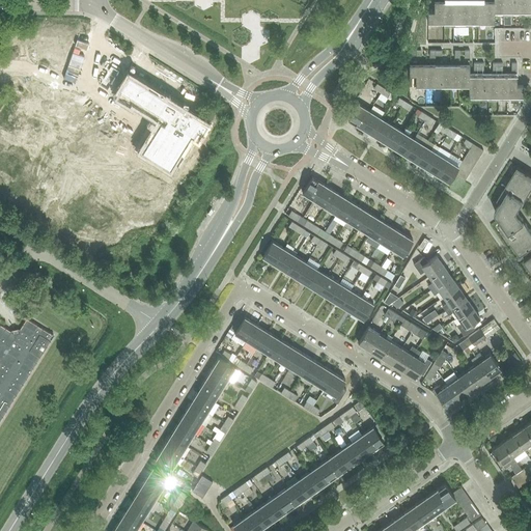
[(509,0),(493,0),(494,1),(494,11),(503,11),(503,1),(509,1),(509,0)]
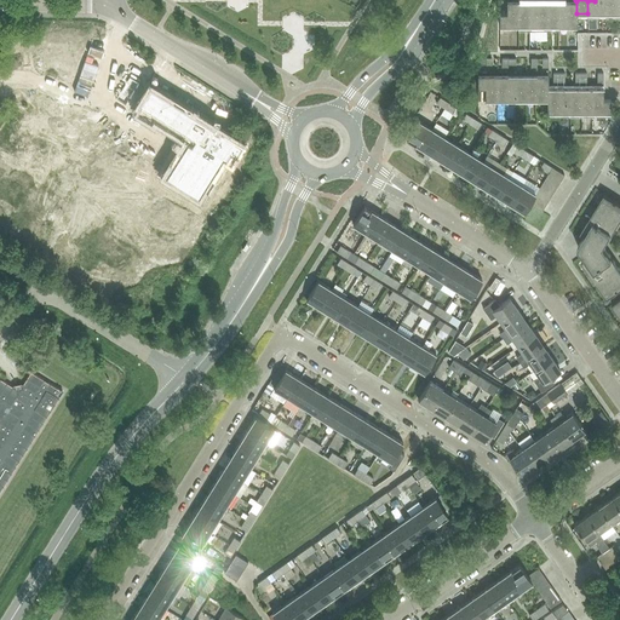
[(606,13),(606,0),(595,0),(595,1),(587,1),(587,13),(606,13)]
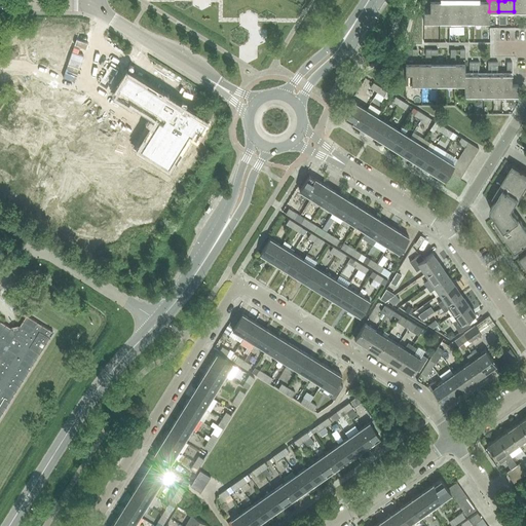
[(525,1),(525,0),(514,0),(514,11),(523,11),(523,1),(525,1)]
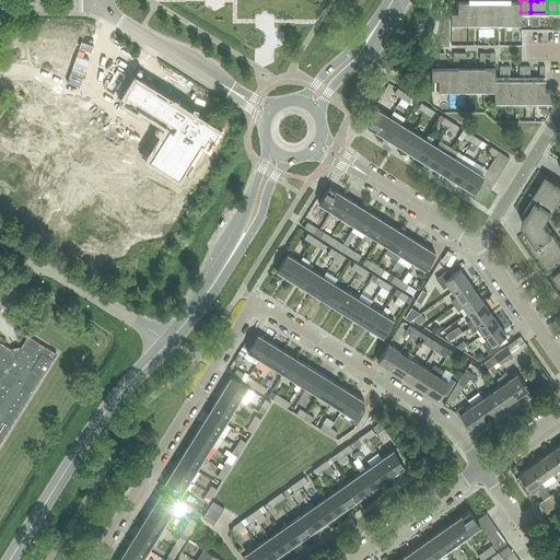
[(468,24),(468,1),(457,1),(457,12),(451,12),(451,23),(468,24)]
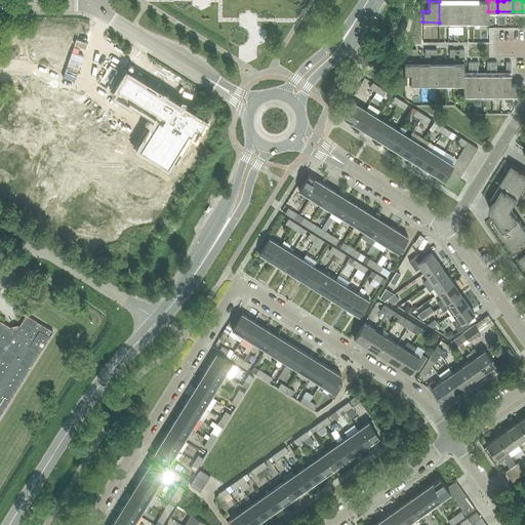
[(454,11),(454,1),(439,1),(439,23),(448,23),(448,11),(454,11)]
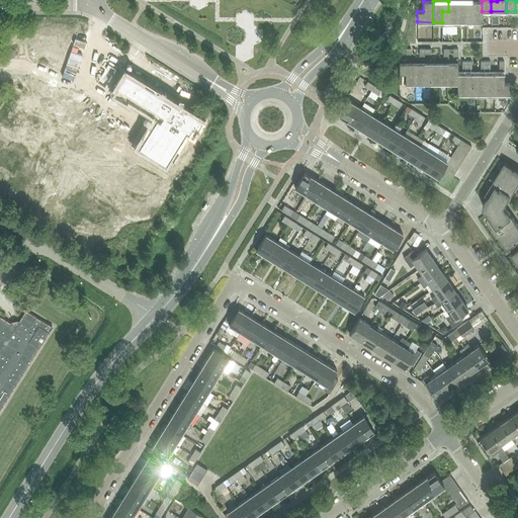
[(457,22),(457,1),(448,1),(448,11),(442,11),(442,22),(457,22)]
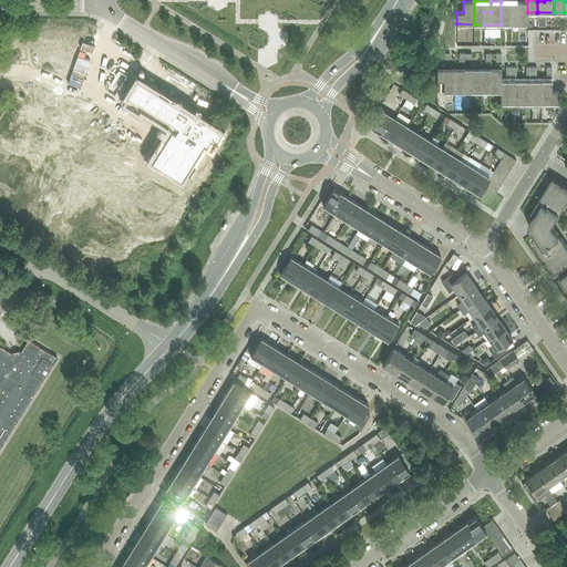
[(517,12),(517,1),(501,1),(501,24),(511,24),(511,12),(517,12)]
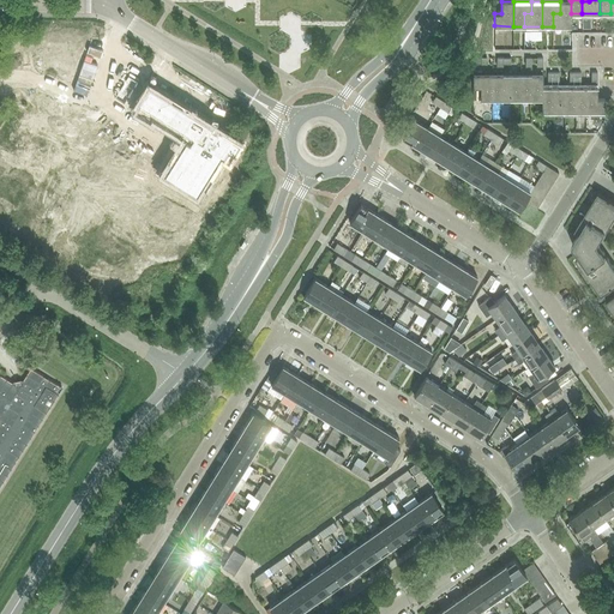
[(571,1),(560,1),(560,13),(553,13),(553,26),(571,26),(571,13),(571,1)]
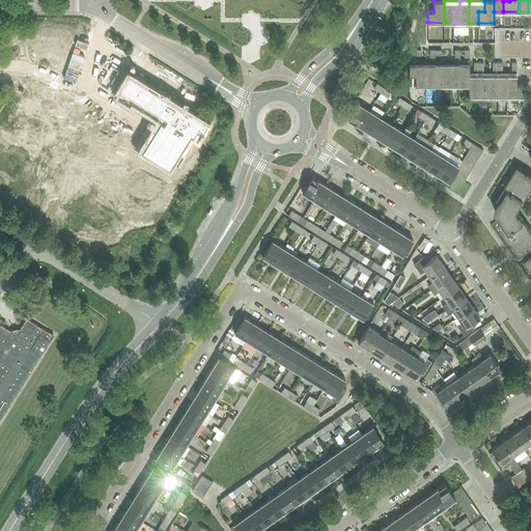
[(409,64),(409,75),(415,75),(415,85),(425,85),(425,64),(409,64)]
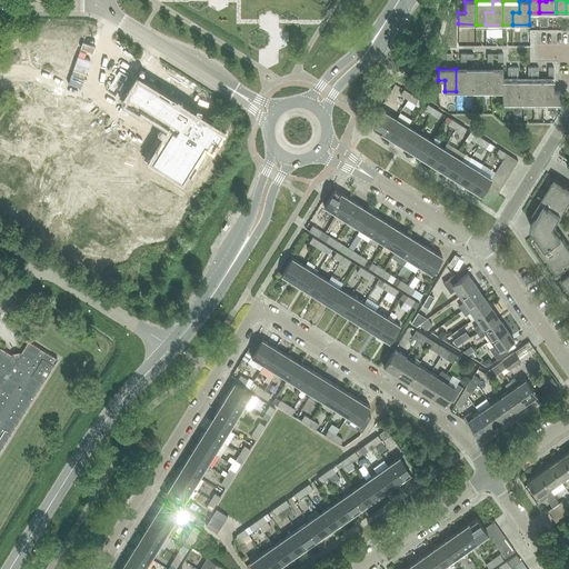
[(466,80),(466,69),(456,69),(456,91),(472,91),(472,80),(466,80)]
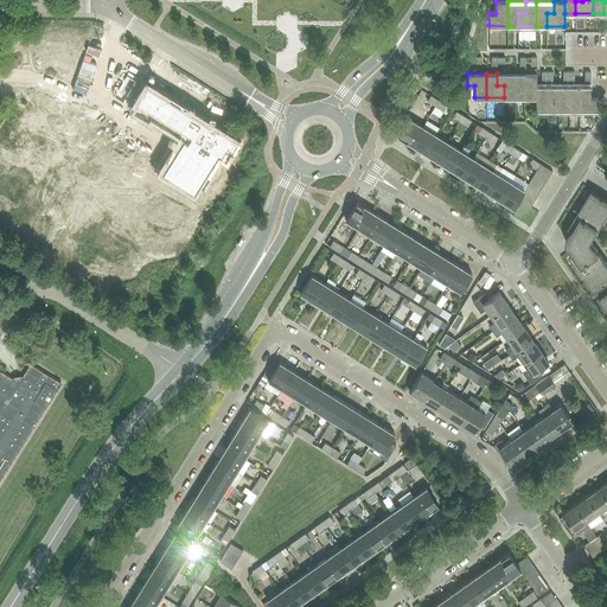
[(515,97),(515,74),(497,74),(497,85),(504,85),(504,97),(515,97)]
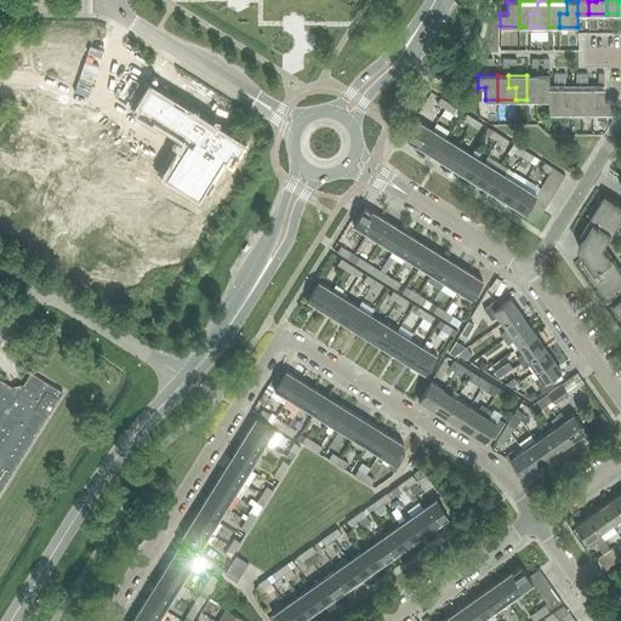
[(537,100),(537,75),(527,75),(527,100),(537,100)]
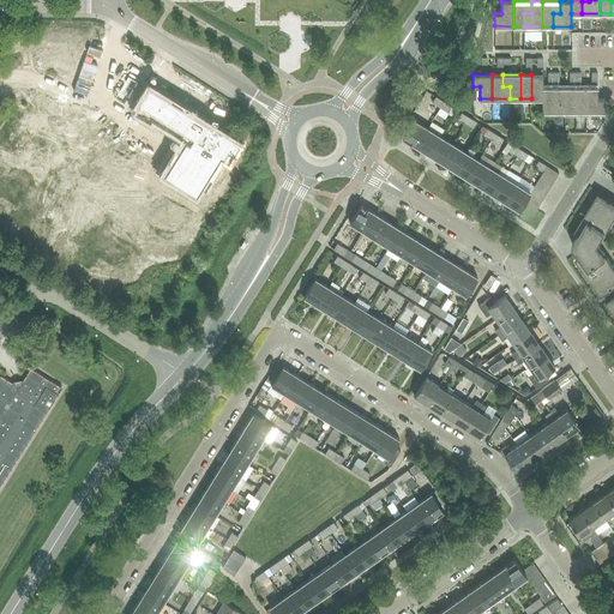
[(542,86),(542,74),(531,74),(531,98),(542,98),(542,86)]
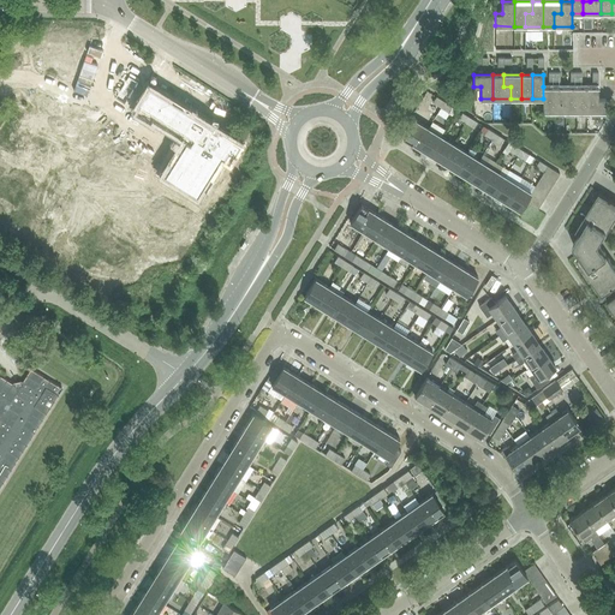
[(129,77),(114,97),(125,105),(138,83),(129,77)]
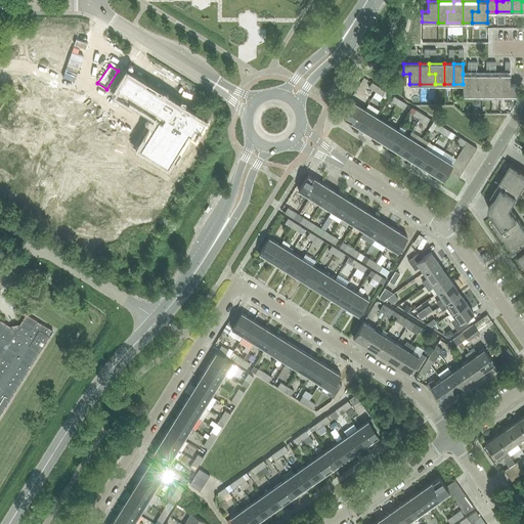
[(472,95),(472,74),(463,74),(463,84),(463,95),(472,95)]
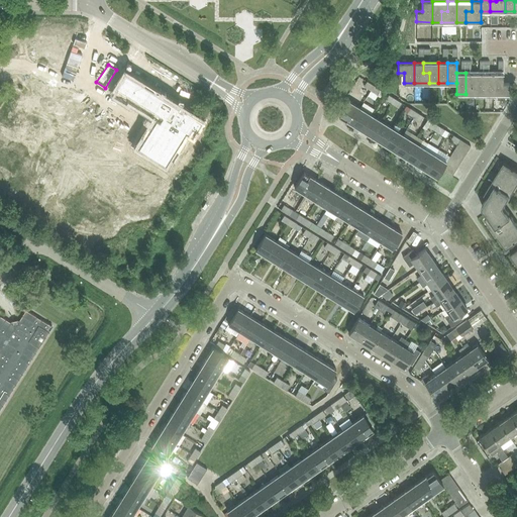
[(475,94),(475,73),(466,73),(466,94),(475,94)]
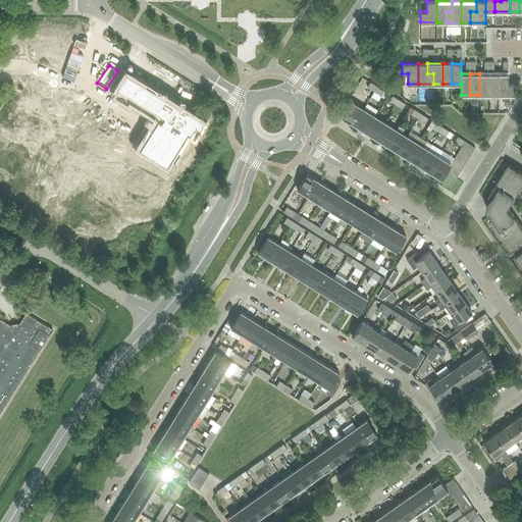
[(488,95),(488,73),(479,73),(479,95),(488,95)]
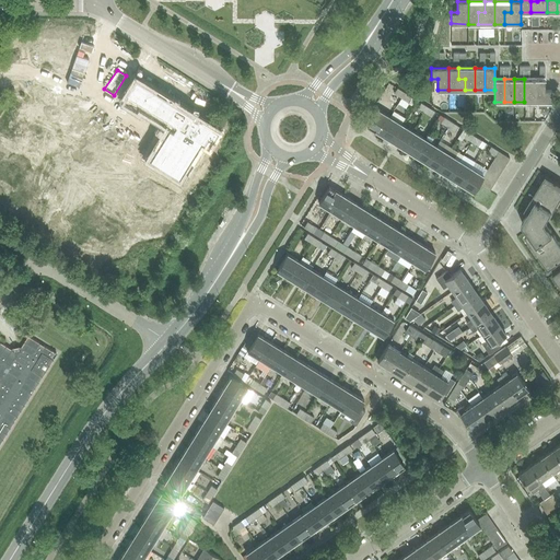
[(534,102),(534,79),(524,79),(524,102),(534,102)]
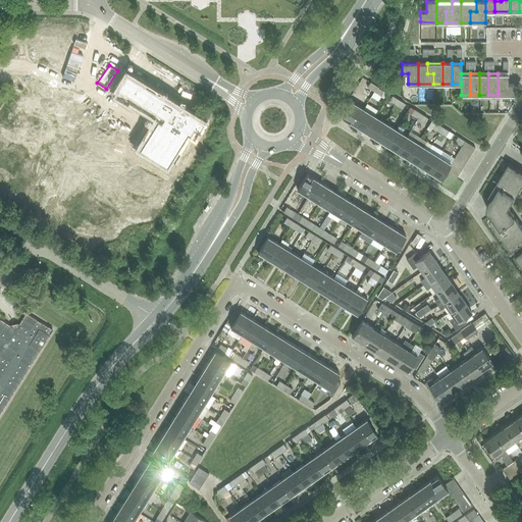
[(508,84),(508,73),(498,73),(498,95),(514,95),(514,84),(508,84)]
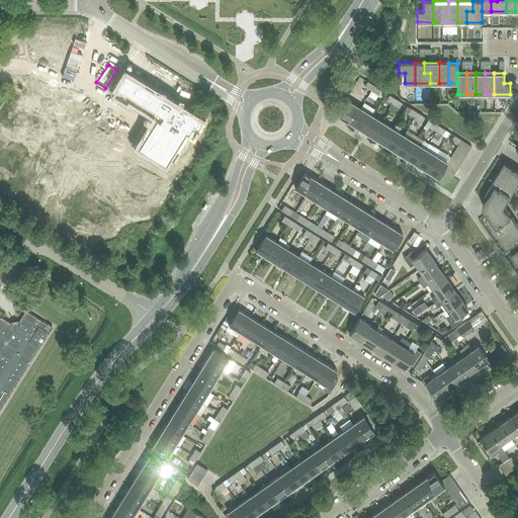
[(125,74),(117,86),(163,114),(160,120),(154,116),(137,144),(168,163),(184,136),(182,135),(185,128),(192,133),(200,119),(183,109),(183,111),(177,107),(178,106),(125,74)]
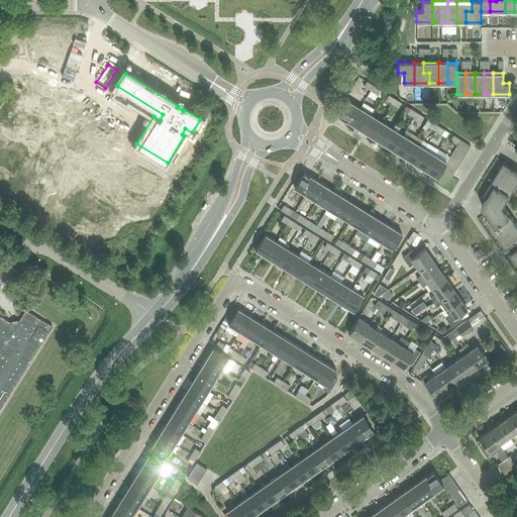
[(367,81),(363,86),(366,87),(370,90),(373,85),(367,81)]
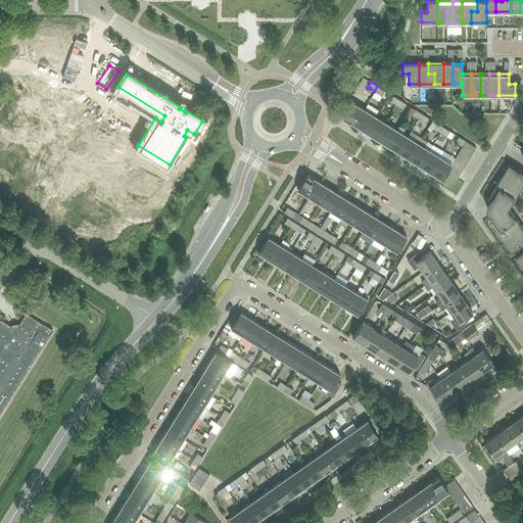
[(381,95),(384,90),(377,86),(374,91),(381,95)]
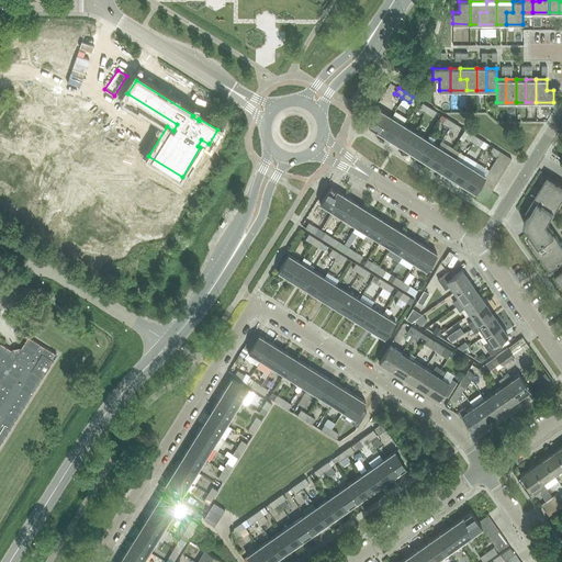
[(426,112),(428,107),(422,102),(418,108),(426,112)]
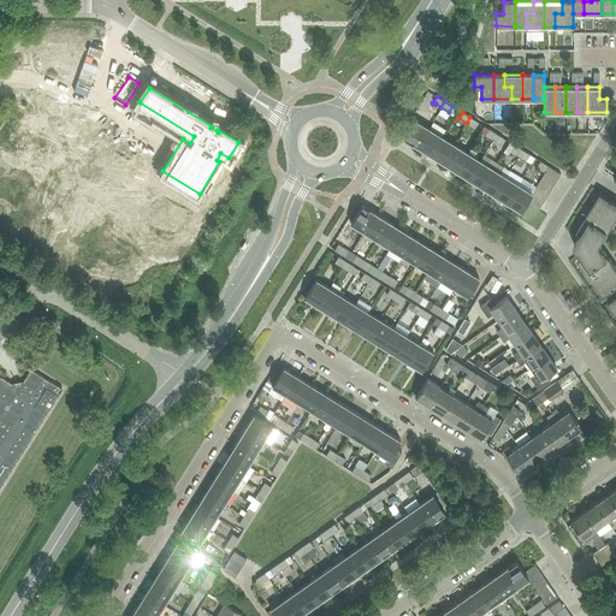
[(474,128),(478,123),(469,117),(467,123),(474,128)]
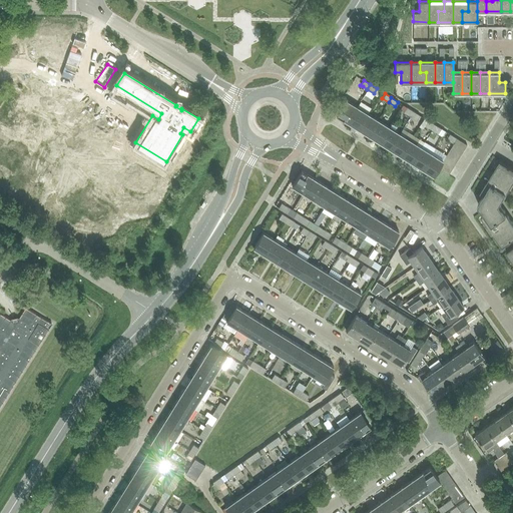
[(347,121),(356,106),(346,100),(336,115),(347,121)]
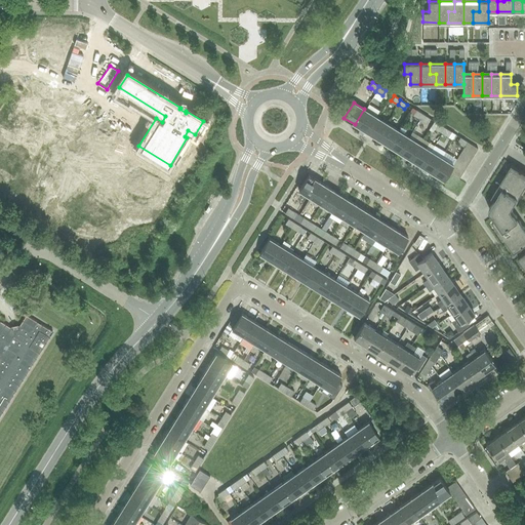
[(366,131),(375,116),(364,109),(355,124),(366,131)]
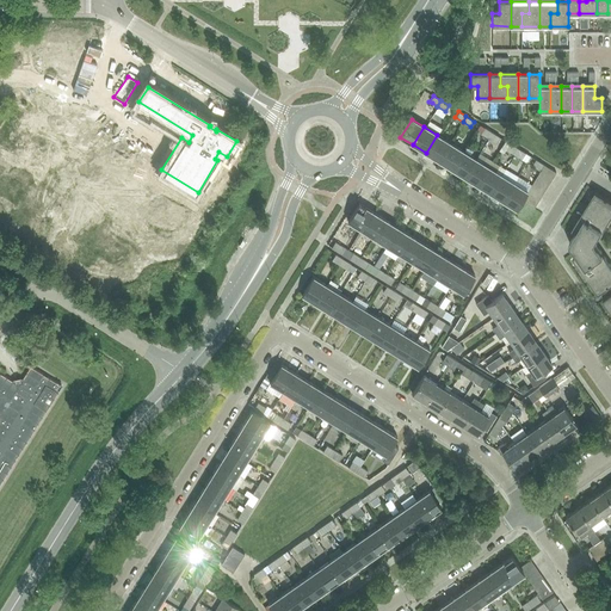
[(488,139),(492,133),(483,128),(480,134),(488,139)]
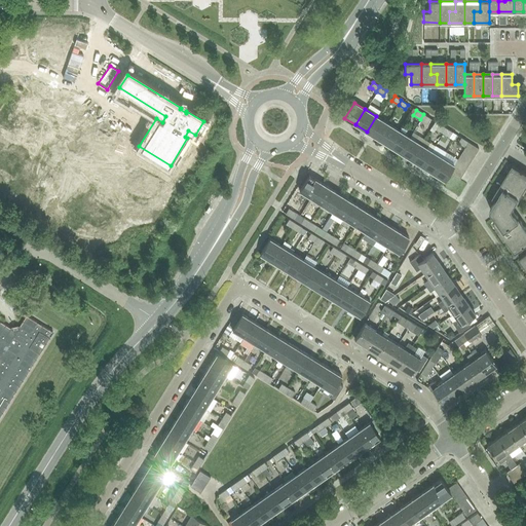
[(50,139),(54,115),(39,113),(39,116),(22,113),(21,126),(40,129),(39,137),(50,139)]
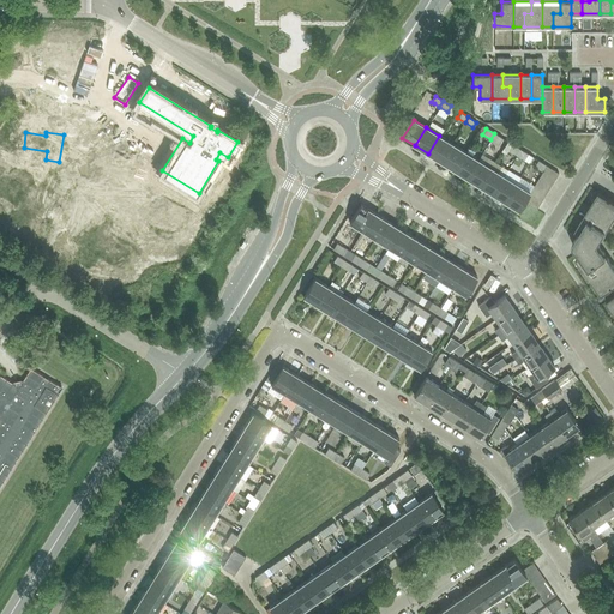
[(499,144),(503,138),(494,133),(491,139),(499,144)]
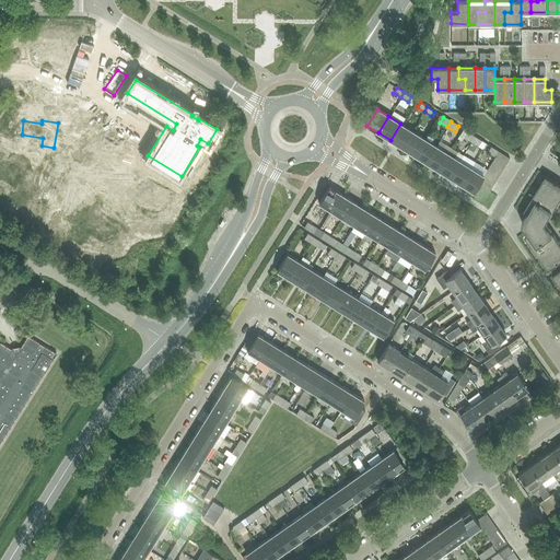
[(403,148),(412,131),(400,124),(391,140),(403,148)]
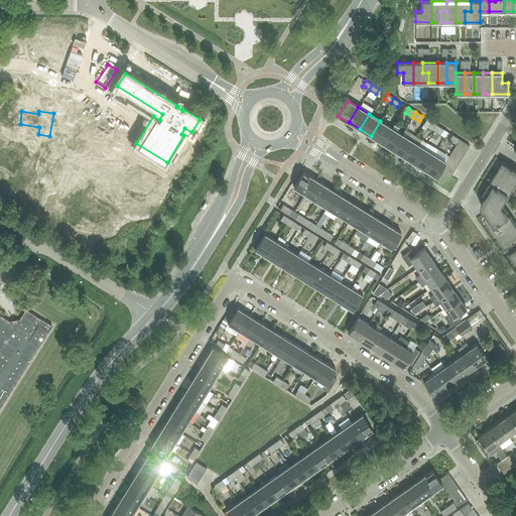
[(5,116),(0,127),(10,131),(15,120),(5,116)]
